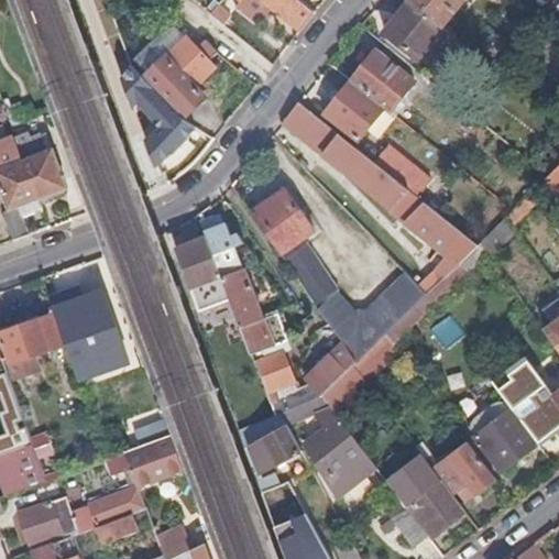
[(237,0),(260,18),(270,6),(298,29),(313,10),(299,0),(237,0)]
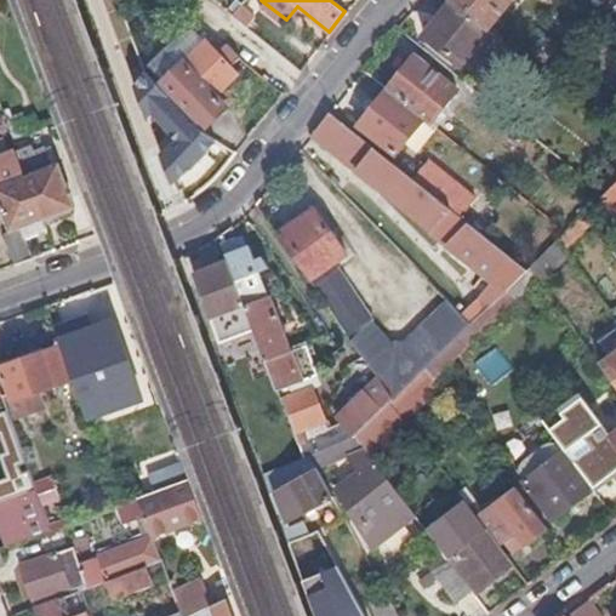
[(445,0),(421,33),(426,36),(452,1),(451,0),(445,0)]
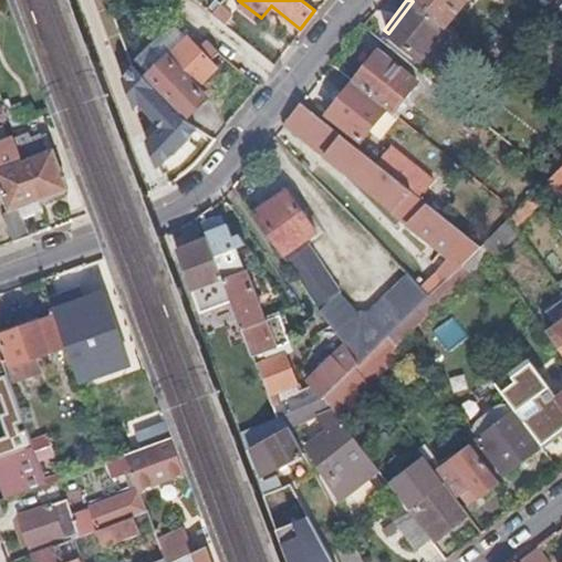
[(412,0),(413,1),(444,25),(464,0),(412,0)]
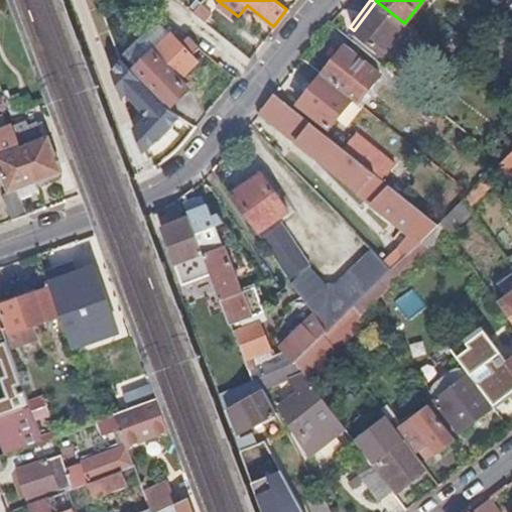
[(376,1),(354,30),(353,31),(380,52),(383,49),(403,66),(424,39),(404,23),(376,1)]
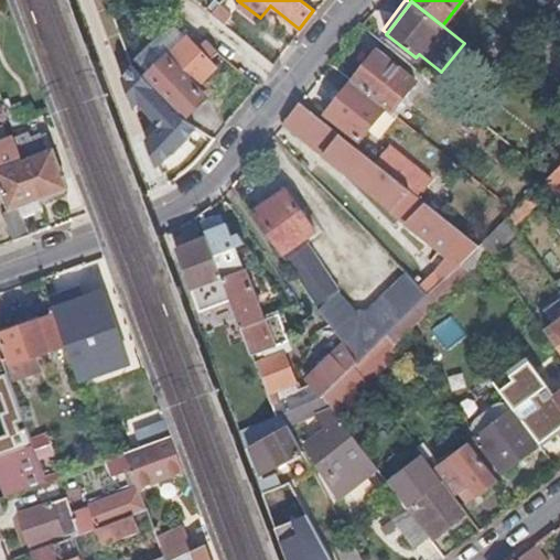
[(214,4),(208,11),(222,21),(227,14),(214,4)]
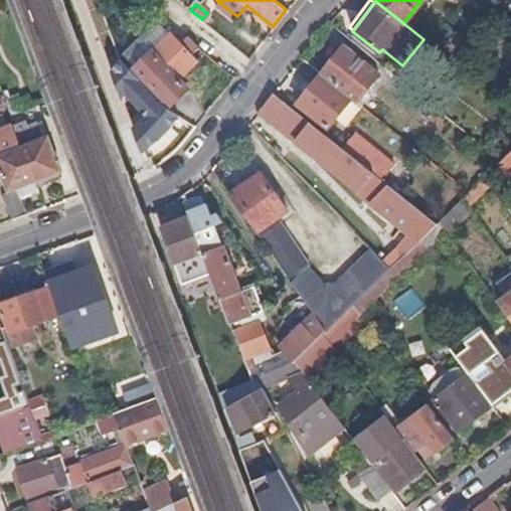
[(147,36),(125,56),(168,103),(185,87),(177,77),(195,59),(190,53),(197,46),(186,34),(183,35),(163,20),(158,26),(166,36),(156,45),(147,36)]
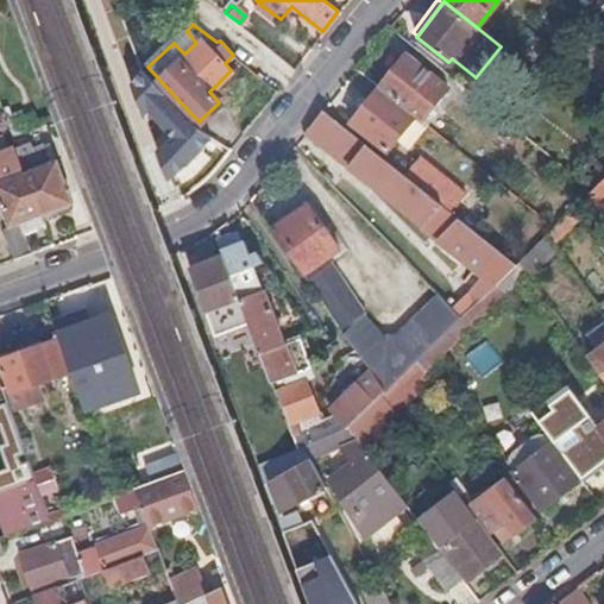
[(414,114),(419,118),(445,86),(403,54),(377,85),(414,114)]
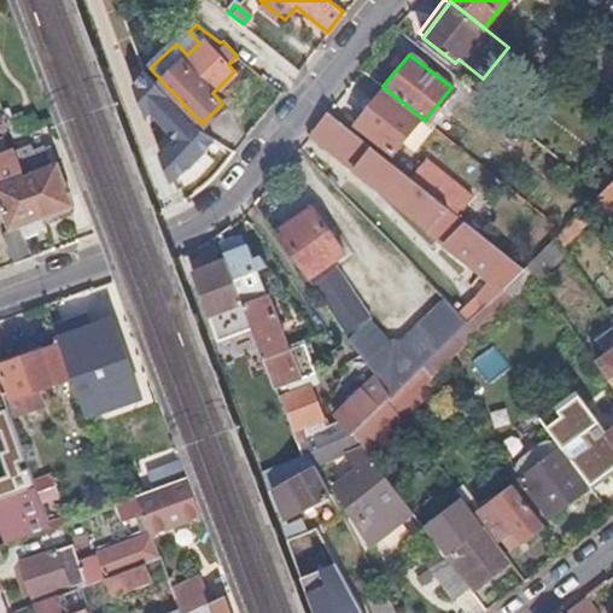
[(543,76),(526,63),(520,70),(537,83),(543,76)]
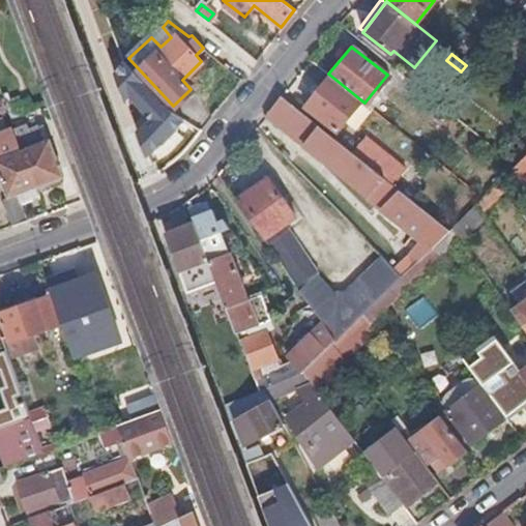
[(334,130),(360,99),(328,74),(303,106),(334,130)]
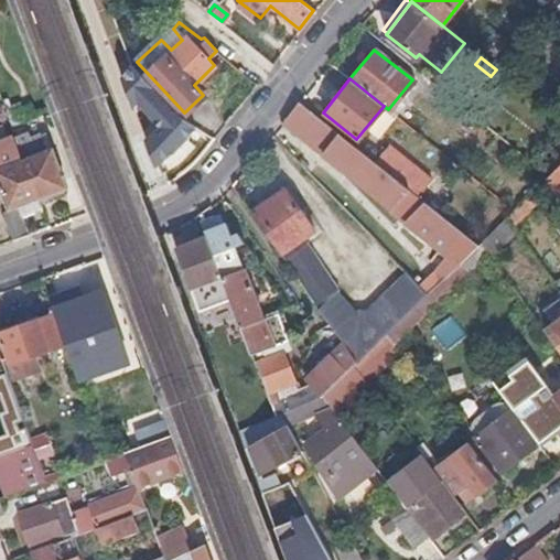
[(181,117),(162,97),(140,105),(153,139),(191,124),(181,117)]
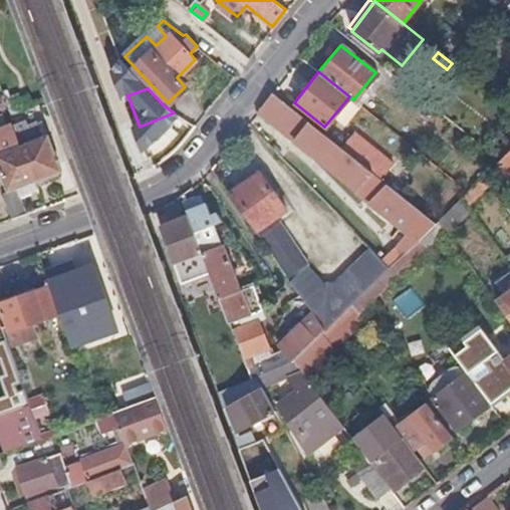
[(316,158),(407,230),(399,241),(406,248),(414,241),(417,238),(433,222),(397,193),(379,179),(339,147),(271,91),(257,108),(317,157),(316,158)]
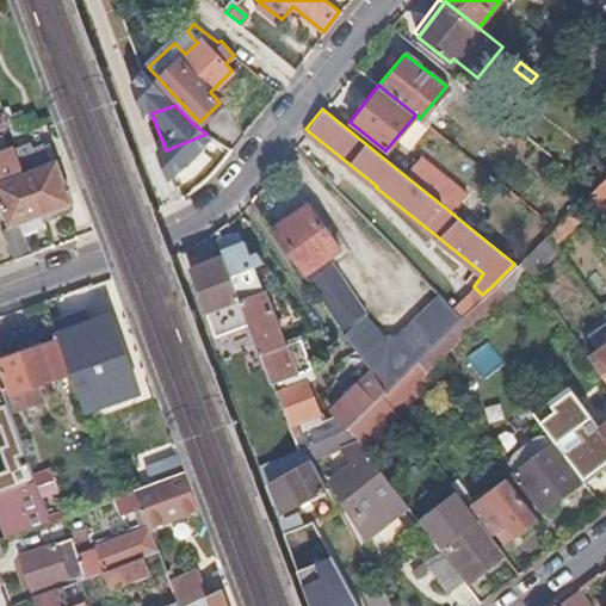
[(605,122),(593,112),(588,117),(605,131),(605,122)]
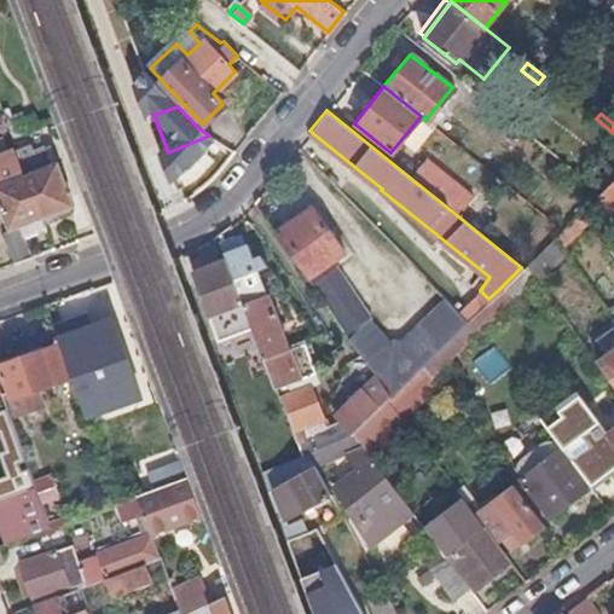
[(129,125),(143,161),(168,152),(154,115),(129,125)]
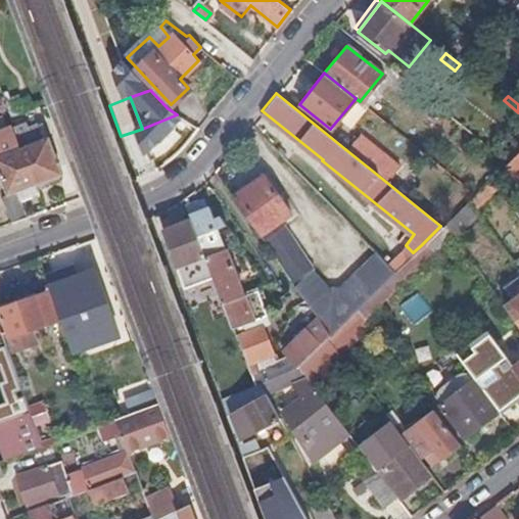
[(34,183),(60,174),(47,137),(40,140),(34,125),(26,128),(24,123),(13,127),(34,183)]
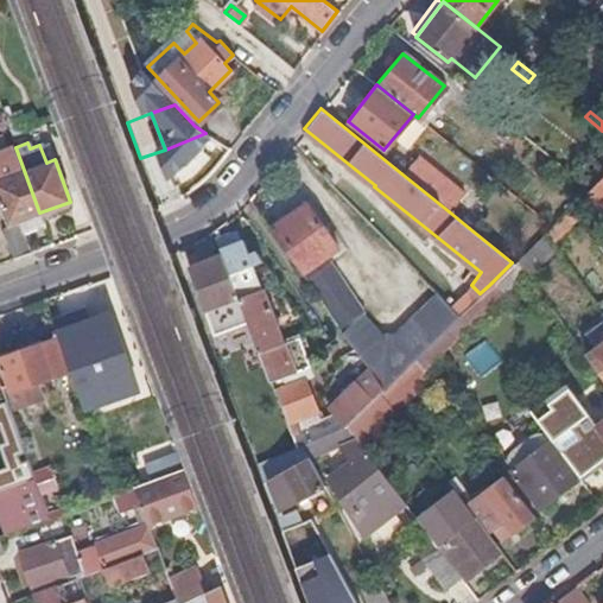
[(39,213),(16,147),(14,145),(0,150),(0,201),(8,224),(1,228),(13,258),(29,252),(17,221),(39,213)]
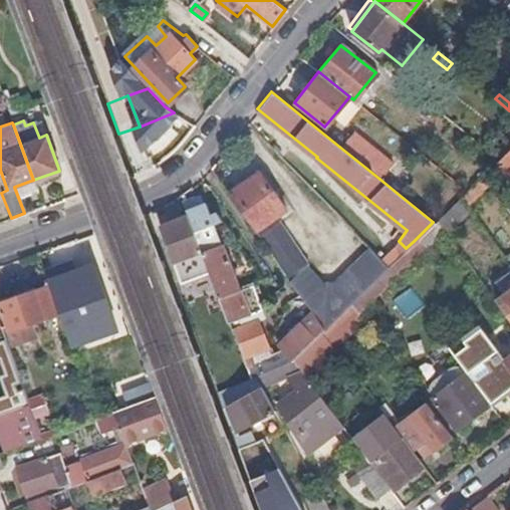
[(379,179),(392,163),(351,132),(339,147),(379,179)]
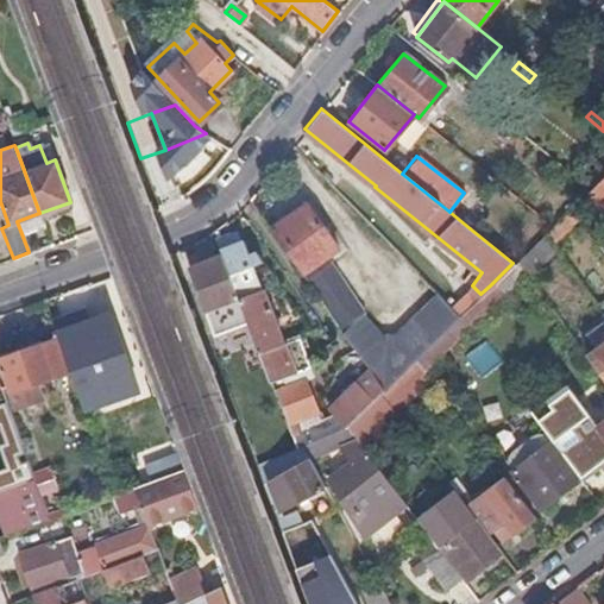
[(603,163),(601,161),(582,182),(589,189),(603,174),(603,163)]
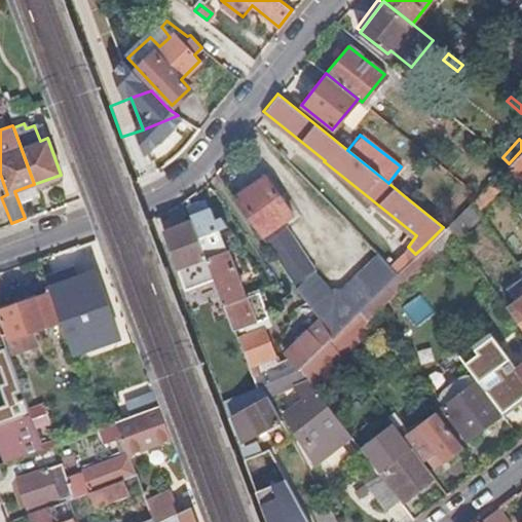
[(521,150),(509,163),(506,166),(521,183),(521,150)]
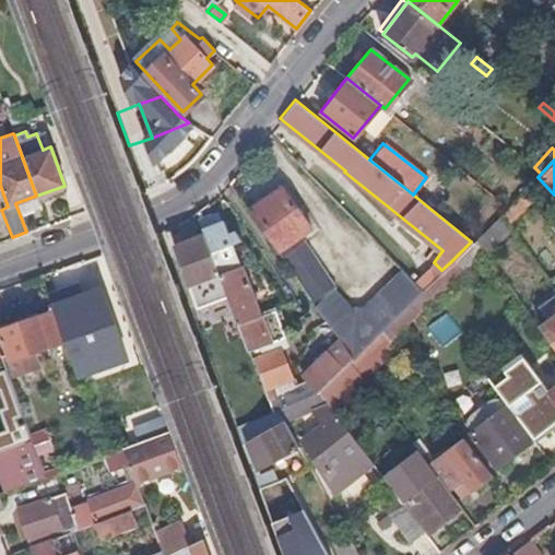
[(247,210),(275,250),(309,227),(281,187),(247,210)]
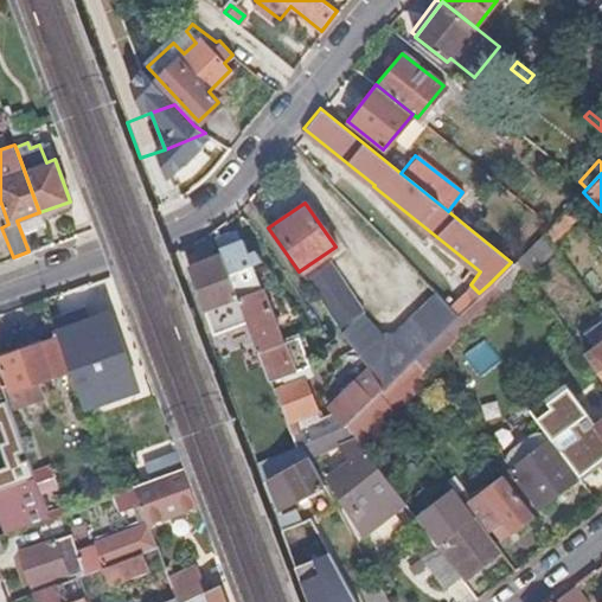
[(279,360),(288,356),(262,286),(260,287),(241,238),(229,243),(221,223),(211,230),(219,253),(245,319),(271,388),(293,378),(289,370),(283,372),(279,360)]
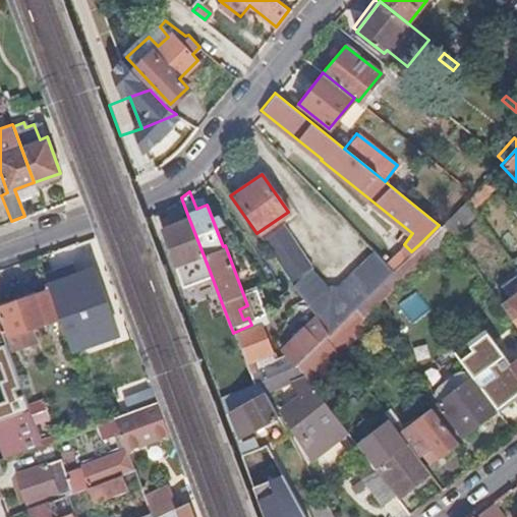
[(440,224),(448,234),(465,217),(457,207),(440,224)]
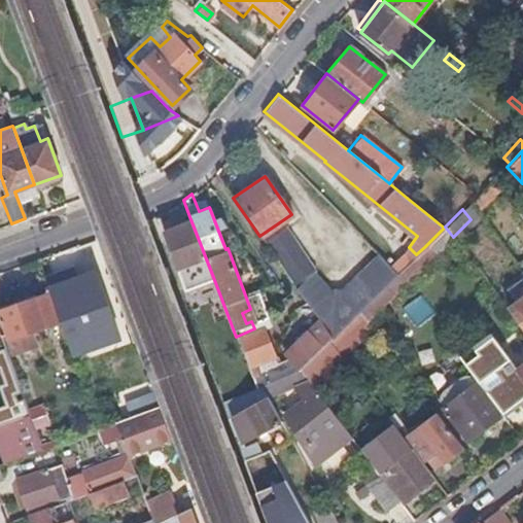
[(163,231),(185,288),(213,277),(190,219),(163,231)]
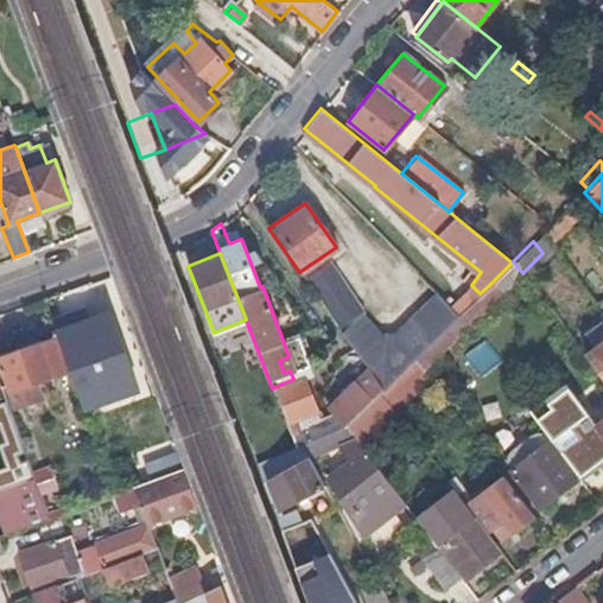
[(328,260),(304,278),(369,368),(383,388),(413,359),(456,317),(457,316),(436,293),(392,336),(382,337),(361,313),(365,311),(328,260)]
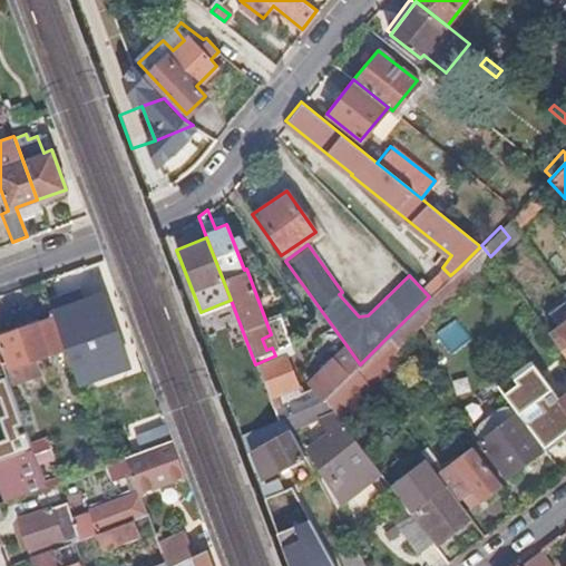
[(459,267),(466,276),(470,273),(462,264),(459,267)]
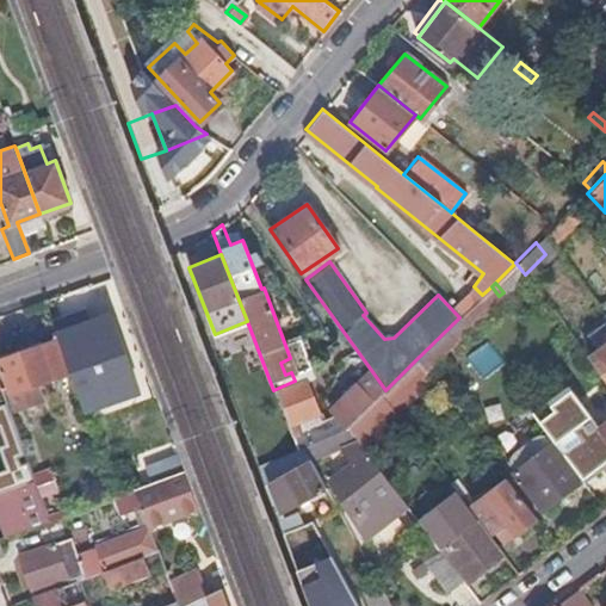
[(475,302),(459,317),(467,327),(499,296),(492,286),(482,295),(475,302)]
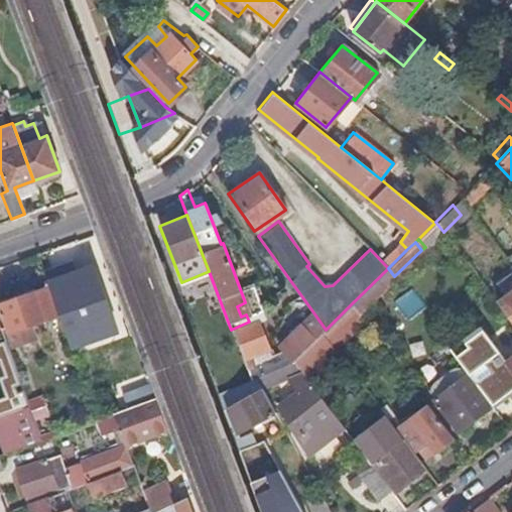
[(57,313),(59,322),(105,304),(93,269),(47,286),(57,313)]
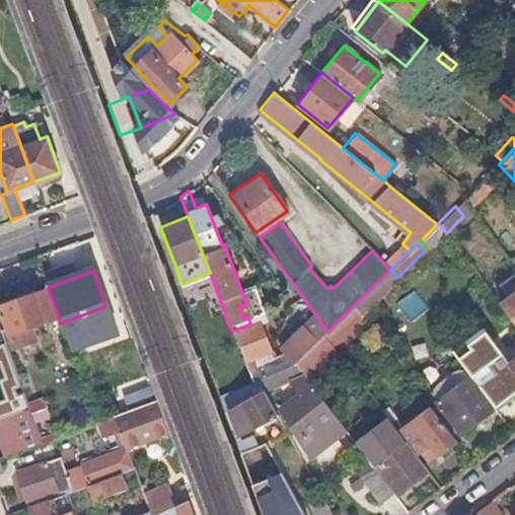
[(0,310),(13,347),(34,340),(30,325),(58,315),(48,288),(0,304),(0,310)]
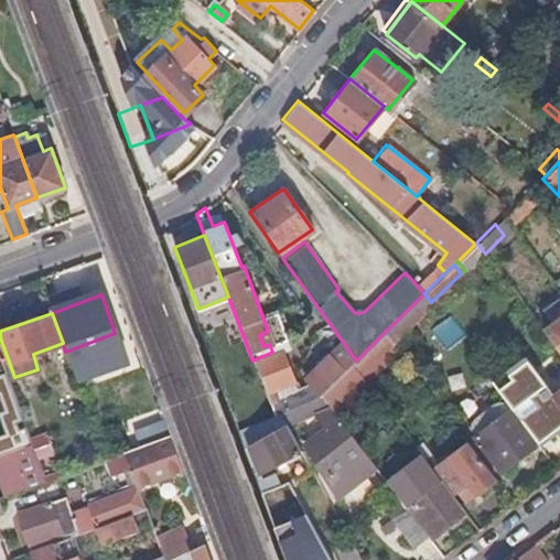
[(559,315),(542,330),(559,352),(559,315)]
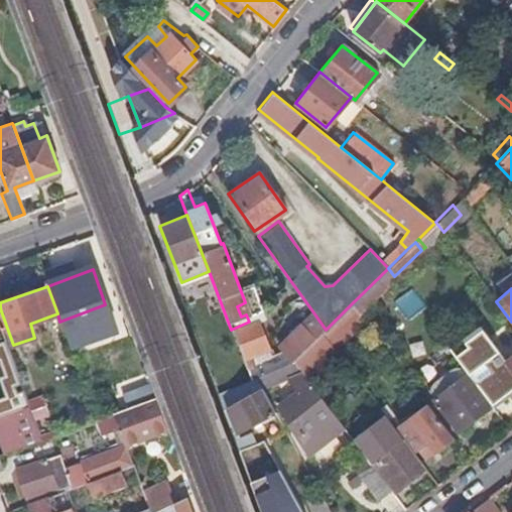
[(323,333),(333,346),(361,317),(351,304),(326,330),(323,333)]
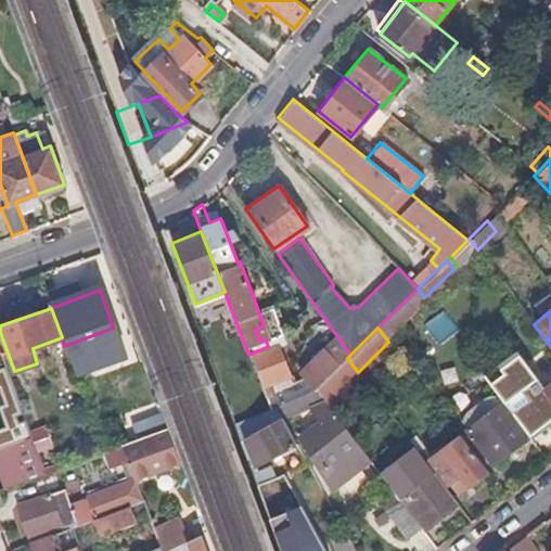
[(307,376),(316,388),(347,358),(350,355),(337,336),(303,370),(307,376)]
